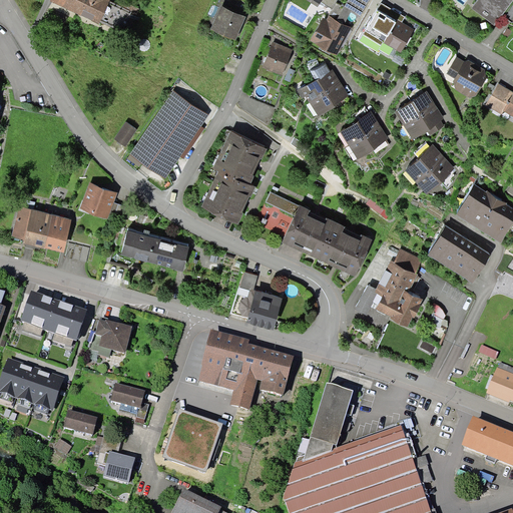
[(50,0),(50,1),(99,24),(109,0),(50,0)]
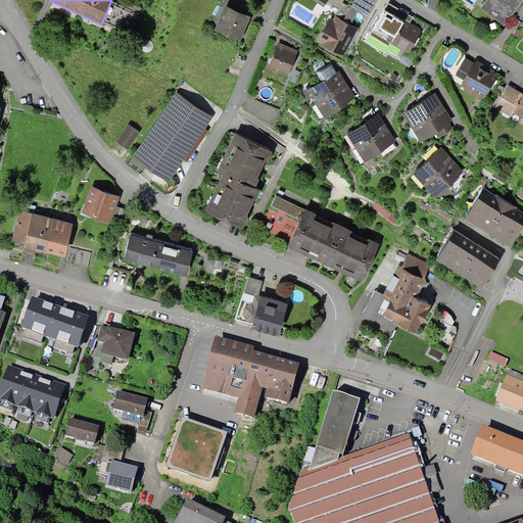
[(343,0),(328,0),(327,2),(339,9),(343,0)]
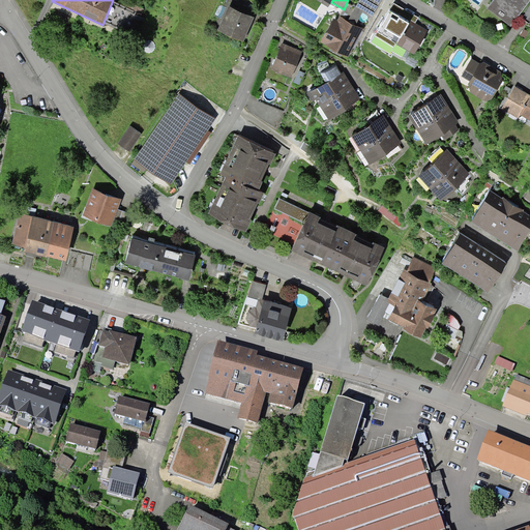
[(372,17),(382,0),(381,0),(359,0),(355,7),(363,11),(372,17)]
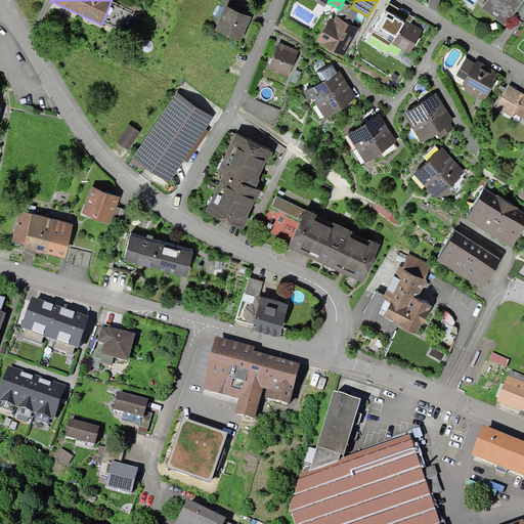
[(523,0),(487,0),(481,8),(506,26),(523,0)]
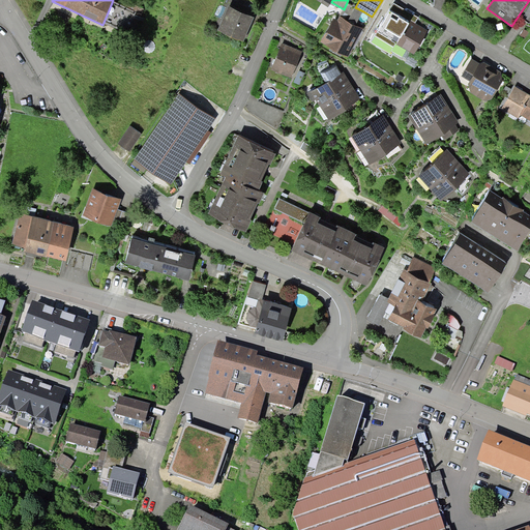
[(423,38),(428,30),(415,23),(419,18),(394,3),(375,36),(394,47),(395,43),(414,55),(418,48),(423,38)]
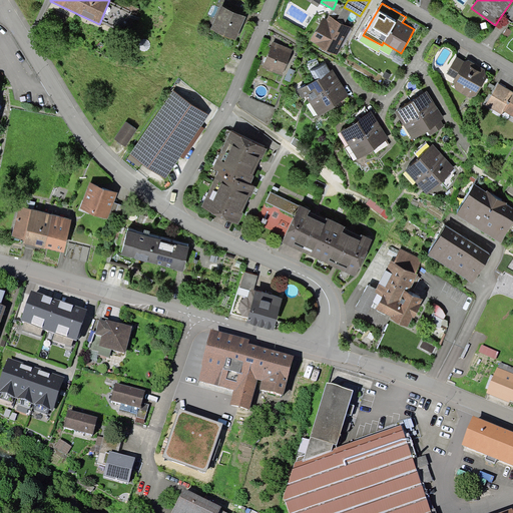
[(235,40),(245,17),(221,6),(210,29),(235,40)]
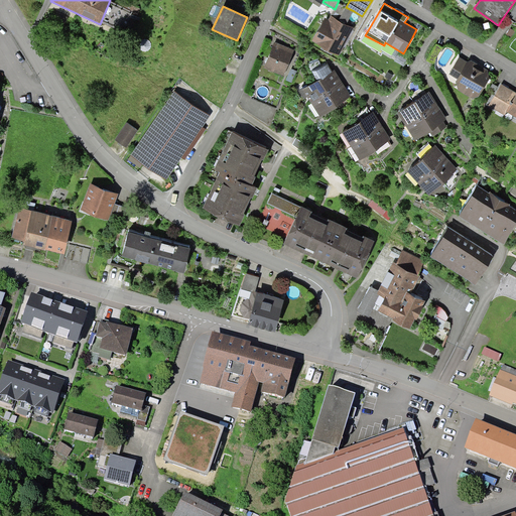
[(347,24),(354,11),(346,7),(339,20),(347,24)]
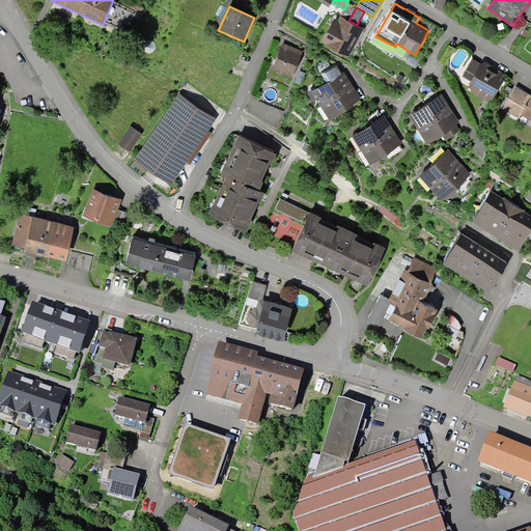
[(348,57),(364,29),(357,25),(348,21),(340,17),(338,20),(335,18),(322,43),(331,48),(342,54),(348,57)]
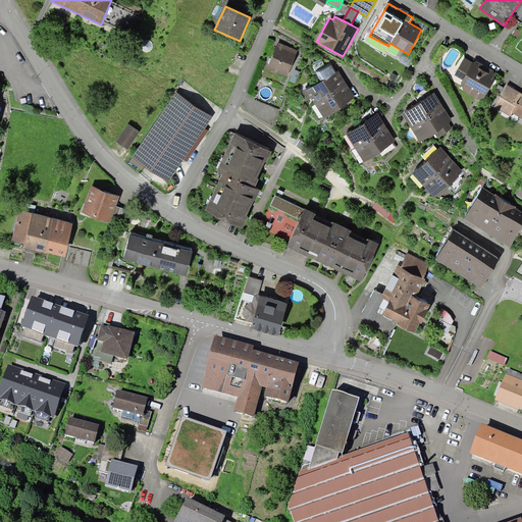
[(288,76),(298,50),(278,42),(267,68),(288,76)]
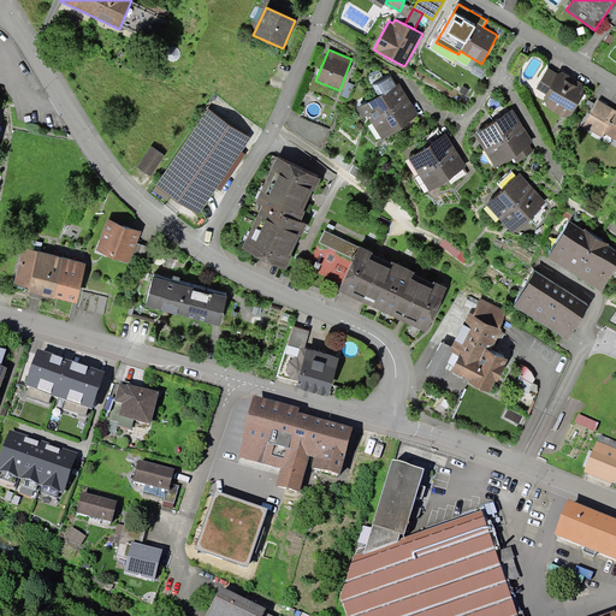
[(528,57),(521,53),(510,71),(517,76),(528,57)]
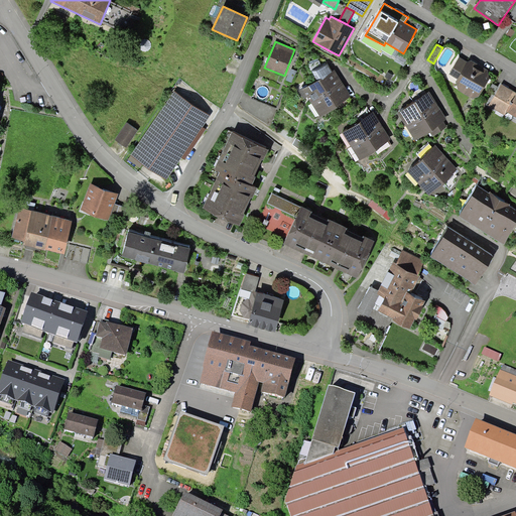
[(332,54),(333,52),(321,46),(320,48),(332,54)]
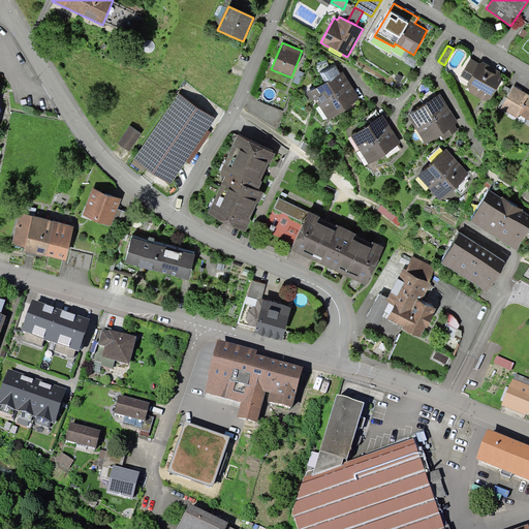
[(469,81),(478,63),(471,58),(461,75),(469,81)]
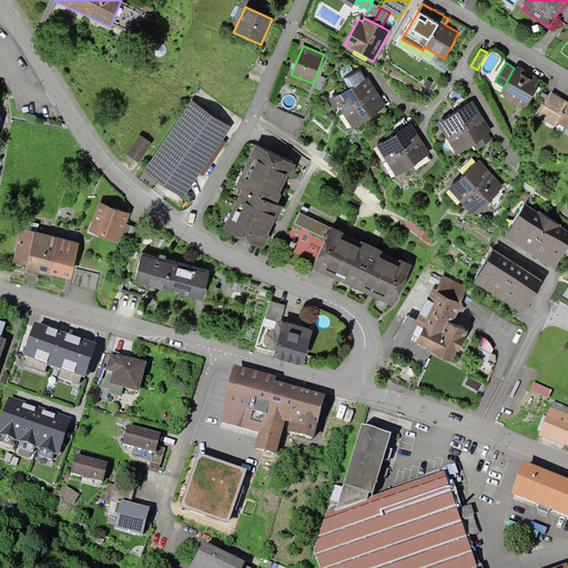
[(519,66),(514,68),(504,87),(501,89),(505,100),(519,109),(527,105),(539,87),(537,78),(519,66)]
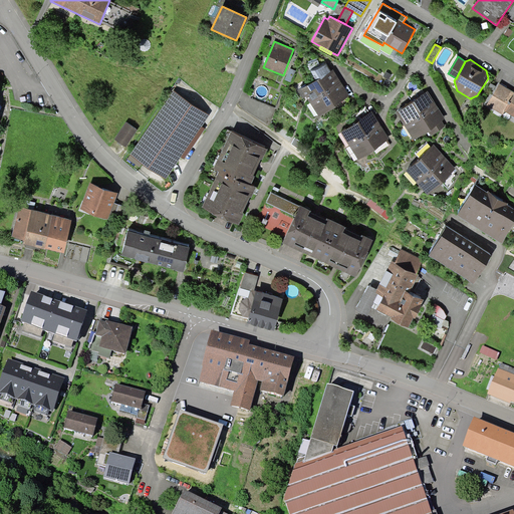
[(316,80),(330,71),(326,64),(311,71),(316,80)]
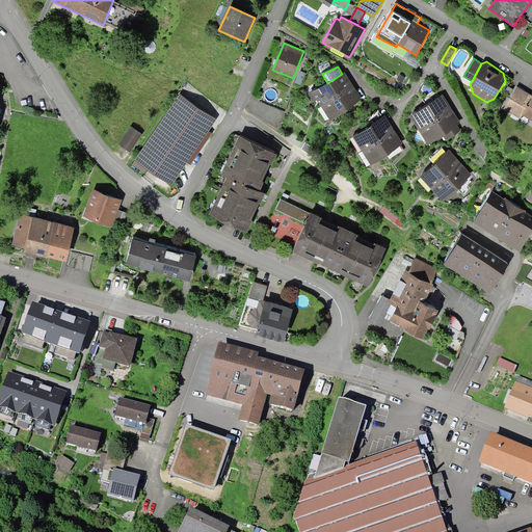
[(306,74),(300,71),(295,83),(300,85),(306,74)]
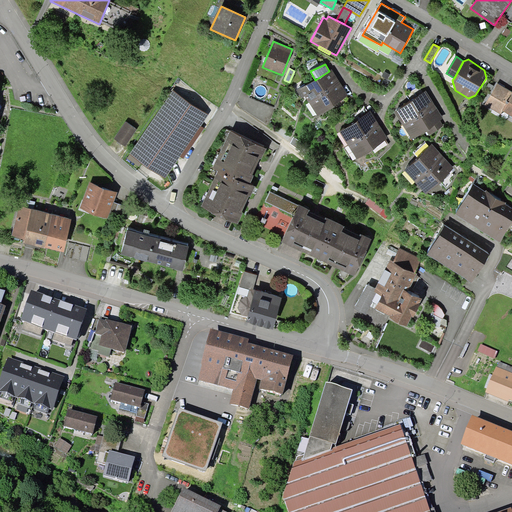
[(315,80),(305,86),(304,84),(296,90),(302,98),(305,96),(309,102),(340,82),(332,70),(329,71),(315,80)]
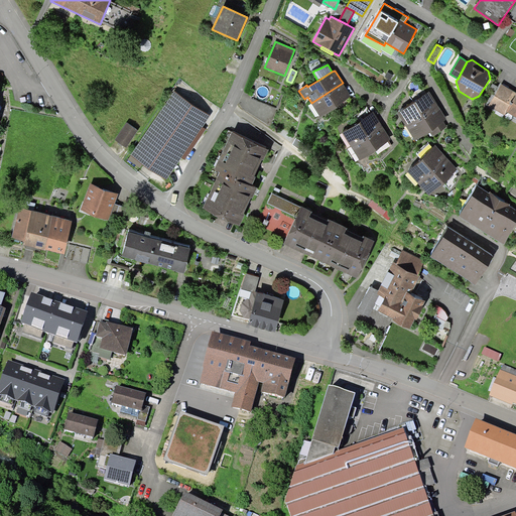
[(343,83),(311,103),(319,117),(352,97),(343,83)]
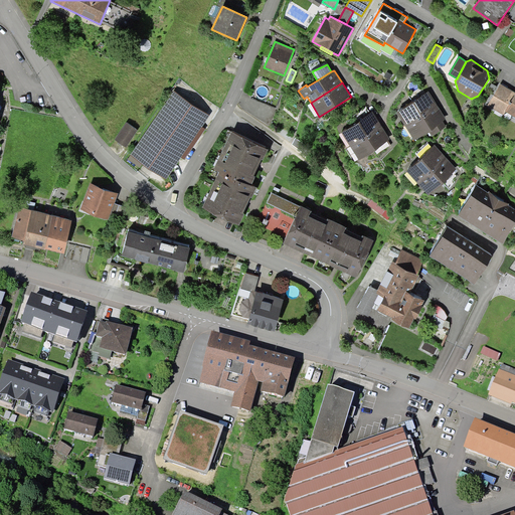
[(510,102),(514,94),(514,92),(500,83),(487,106),(503,115),(505,112),(505,111),(509,104),(508,104),(510,102)]
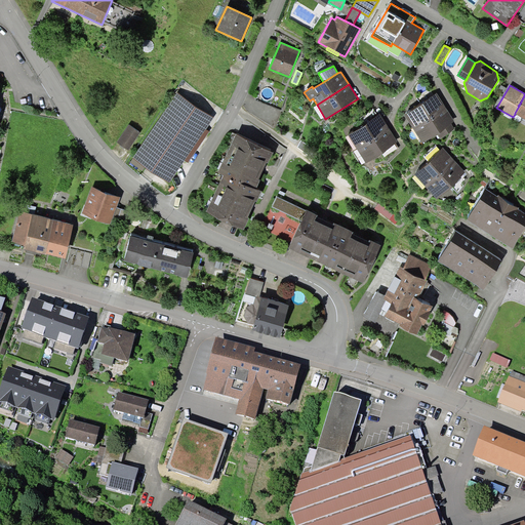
[(168,184),(185,160),(206,129),(213,118),(177,93),(132,158),(133,158),(145,167),(168,184)]
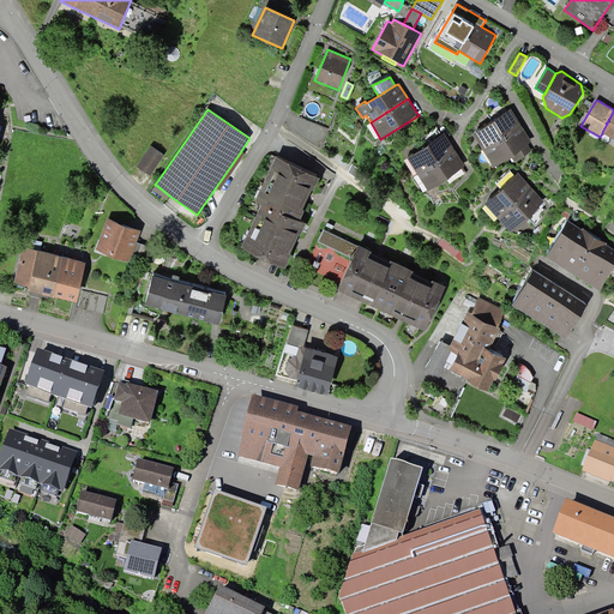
[(473,134),(485,151),(522,127),(511,109),(473,134)]
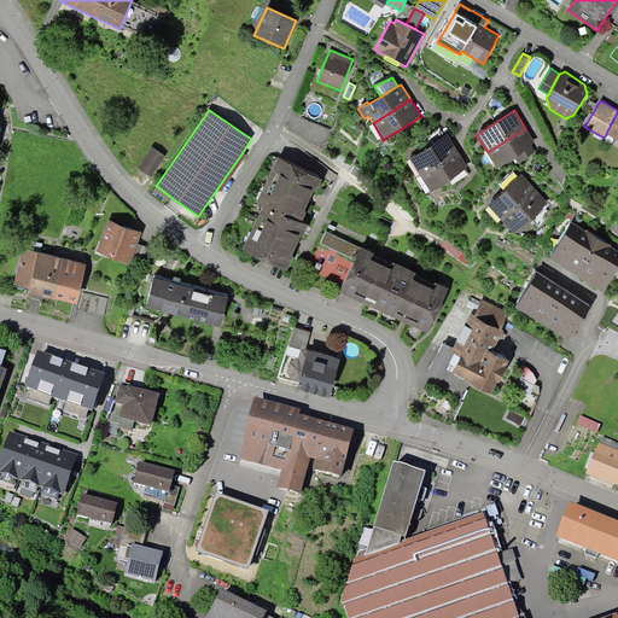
[(617,140),(617,112),(612,122),(610,124),(611,124),(606,133),(606,134),(617,140)]
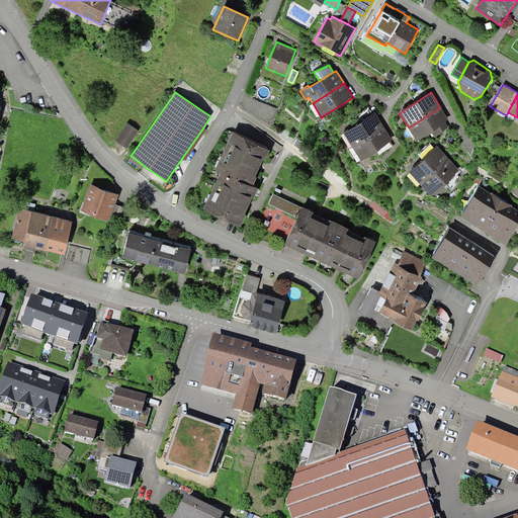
[(448,119),(440,107),(409,127),(417,141),(431,132),(434,137),(449,127),(445,121),(448,119)]
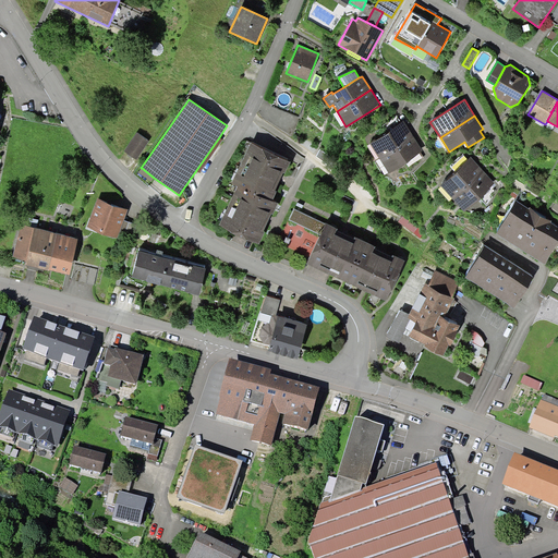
[(379,158),(413,136),(403,121),(370,144),(379,158)]
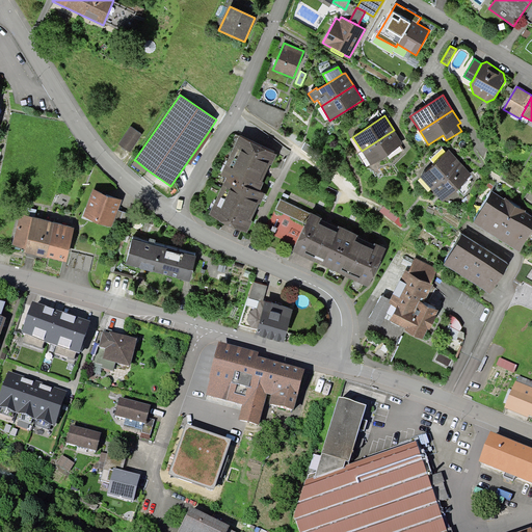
[(142,134),(131,126),(118,143),(130,152),(142,134)]
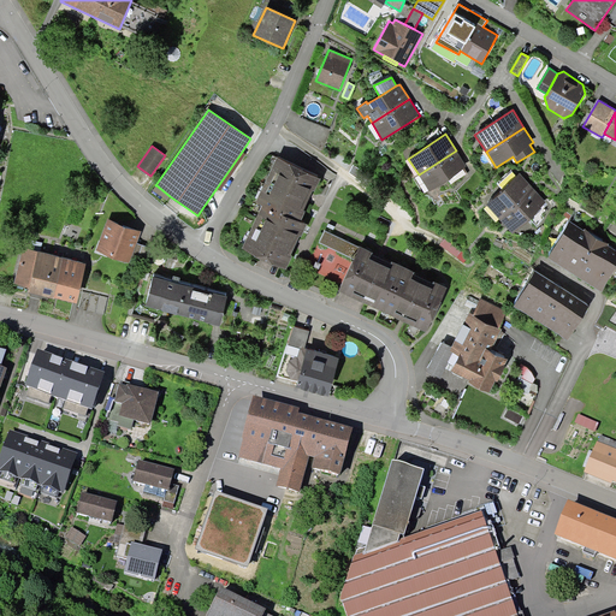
[(456,150),(419,175),(430,191),(467,167),(456,150)]
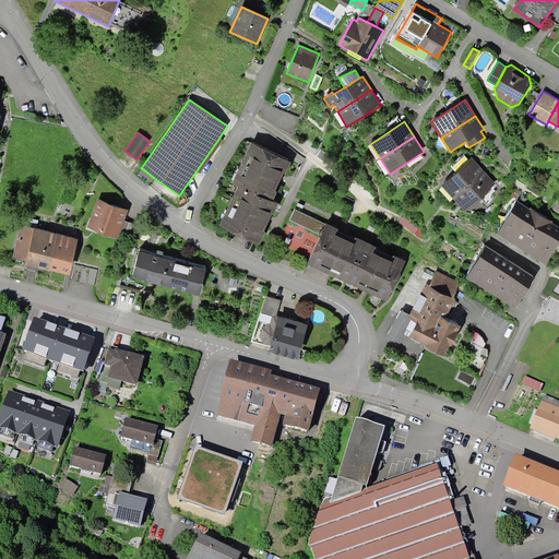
[(223,140),(219,138),(197,170),(200,173),(223,140)]
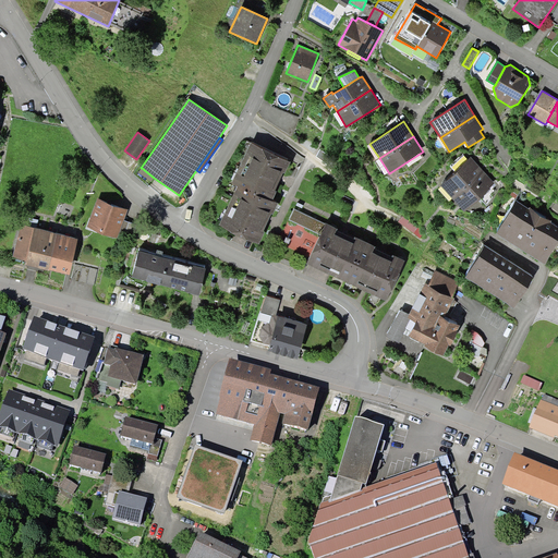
[(232,183),(238,186),(273,202),(290,161),(251,144),(232,183)]
